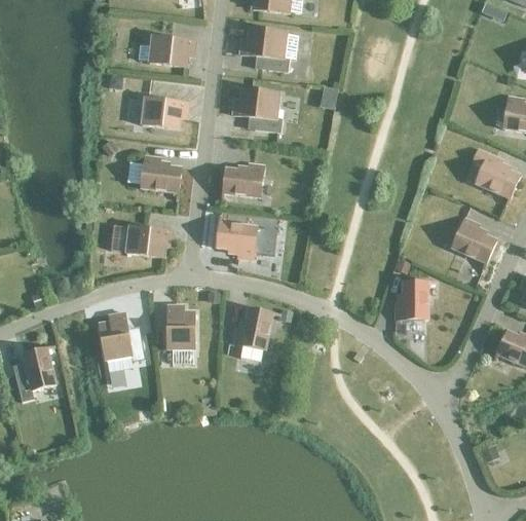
[(252,0),(251,8),(289,12),(289,10),(300,11),(301,0),(252,0)]
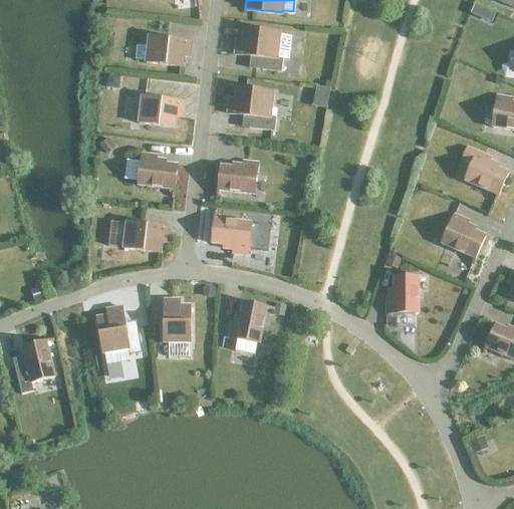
[(475,0),(470,10),(473,11),(478,13),(482,4),(476,1),(475,0)]
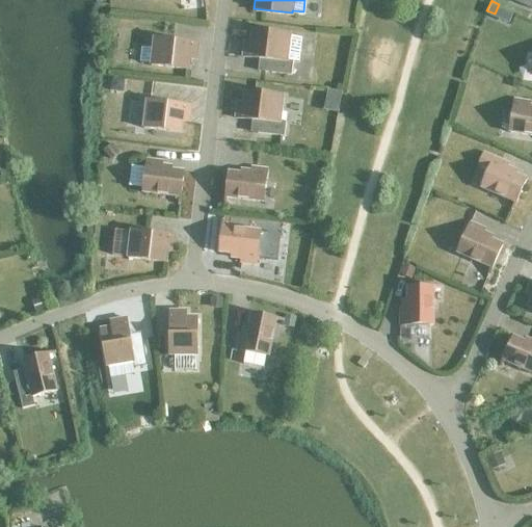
[(243,37),(242,54),(265,56),(264,69),(291,72),(292,57),(298,58),(299,49),(300,35),(290,34),(290,31),(251,27),(250,38),(243,37)]
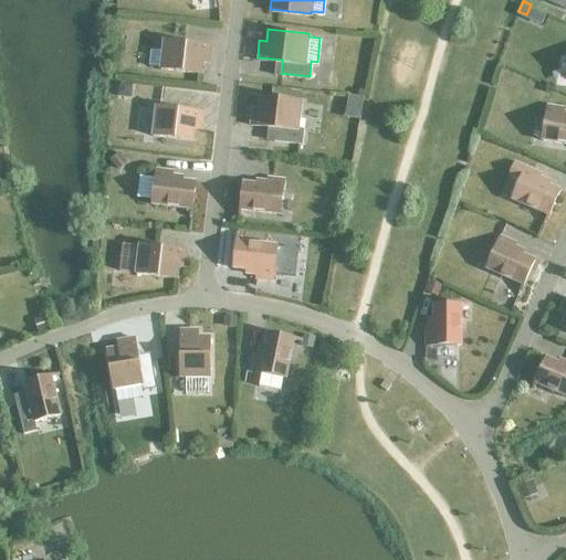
[(210,43),(163,38),(161,49),(149,48),(148,63),(159,64),(159,66),(200,71),(201,60),(209,60),(210,43)]
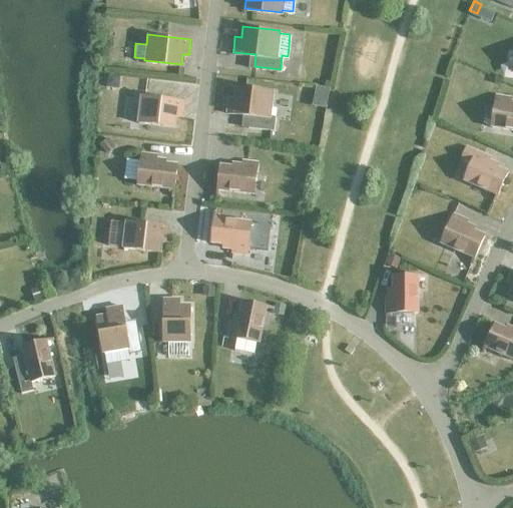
[(107,71),(105,83),(118,85),(119,72),(107,71)]
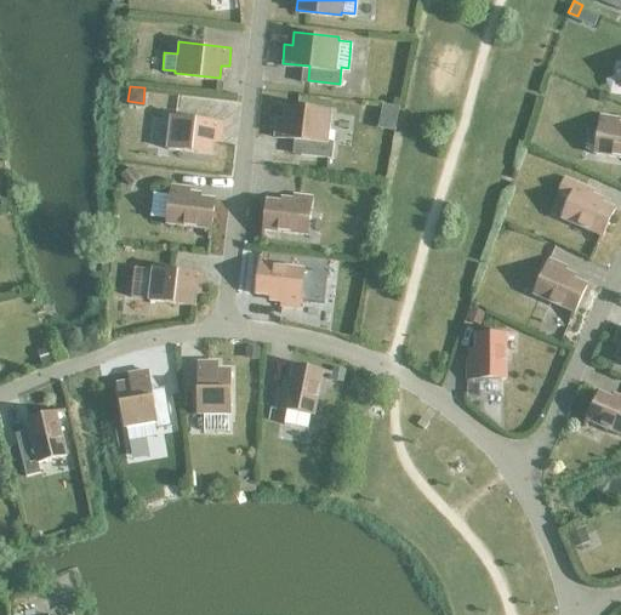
[(285,103),(284,112),(284,117),(275,115),(274,135),(301,137),(300,152),(331,155),(332,138),(326,138),(330,108),(285,103)]
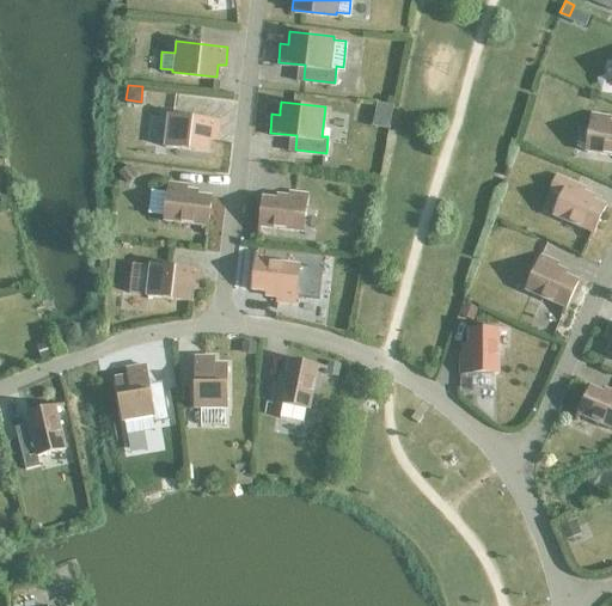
[(585,148),(611,152),(611,122),(607,122),(609,114),(591,110),(585,148)]
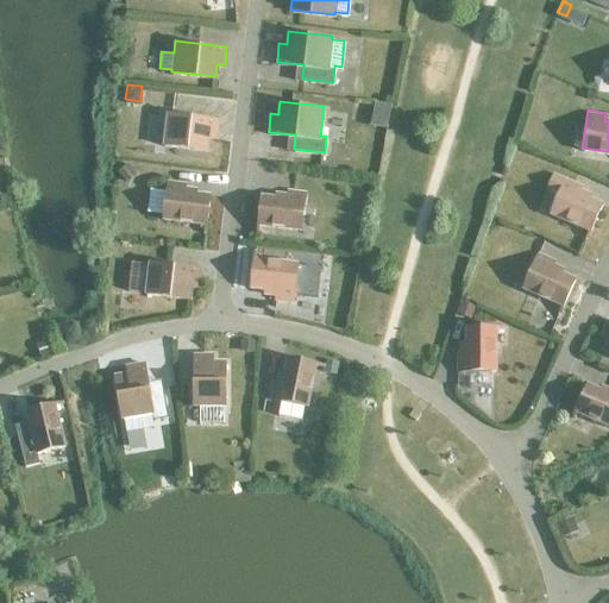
[(215,137),(218,118),(167,112),(163,143),(207,149),(208,136),(215,137)]
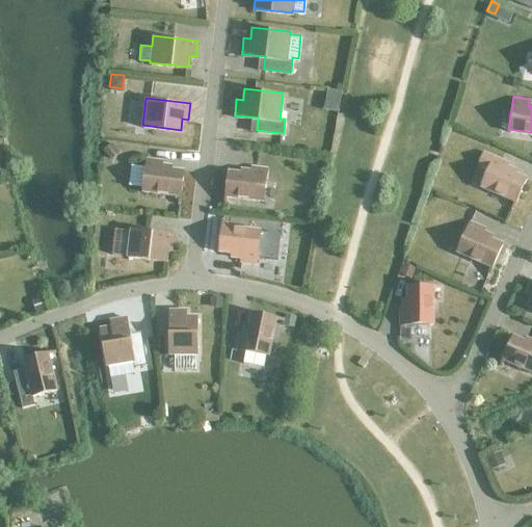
[(111,139),(103,147),(110,156),(120,149),(111,139)]
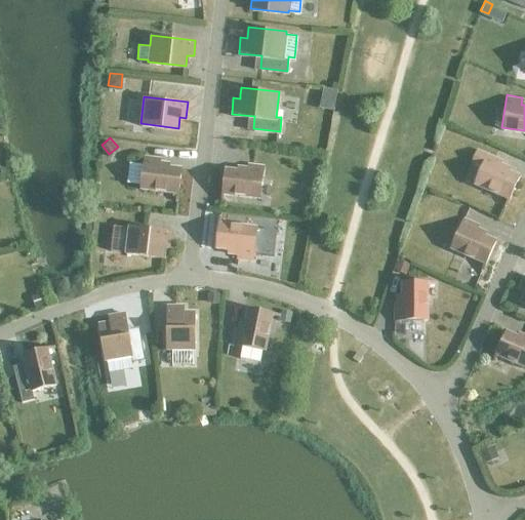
[(482,163),(474,183),(509,197),(519,173),(498,165),(501,158),(477,148),(472,159),(482,163)]
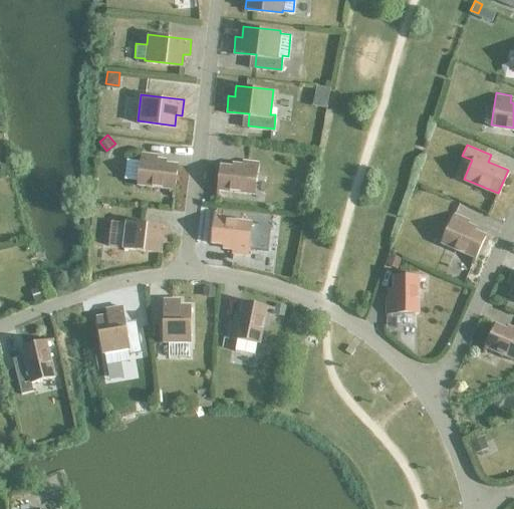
[(174,188),(177,163),(156,160),(156,153),(141,151),(137,183),(174,188)]
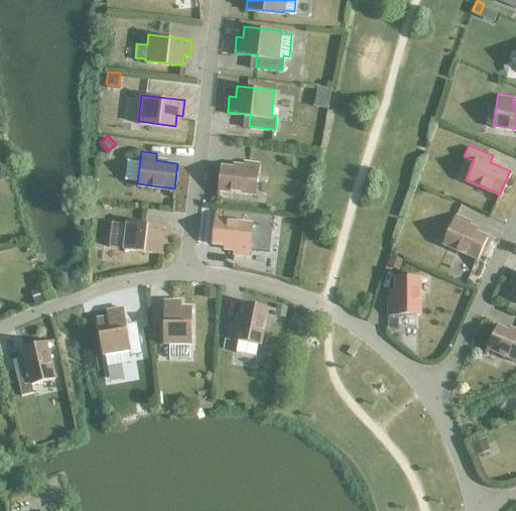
[(255,193),(259,161),(243,159),(242,166),(221,163),(218,188),(255,193)]
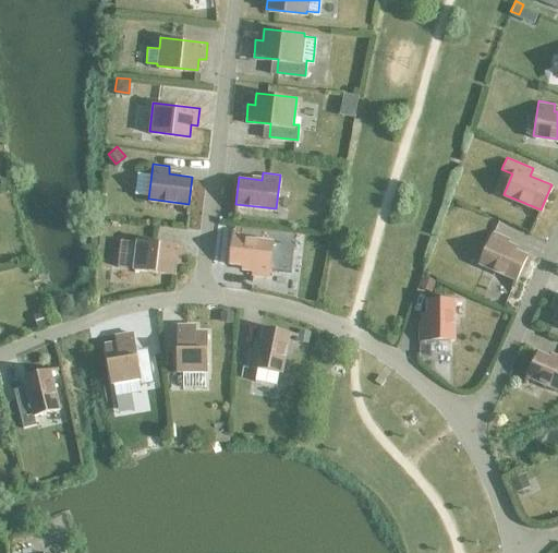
[(505,244),(508,237),(493,230),(478,262),(516,278),(526,253),(505,244)]
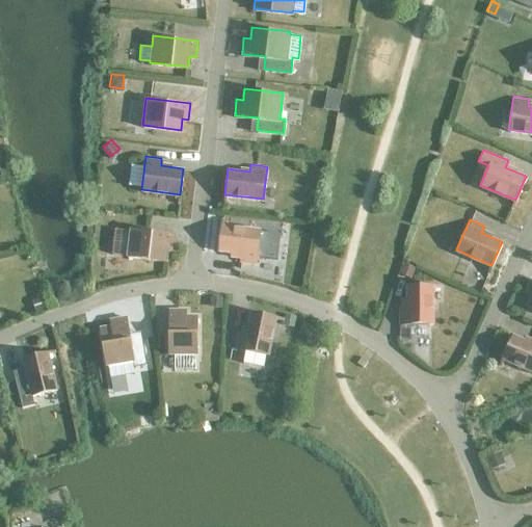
[(221,224),(218,249),(241,252),(240,260),(256,261),(257,255),(276,257),(280,234),(259,231),(260,228),(221,224)]
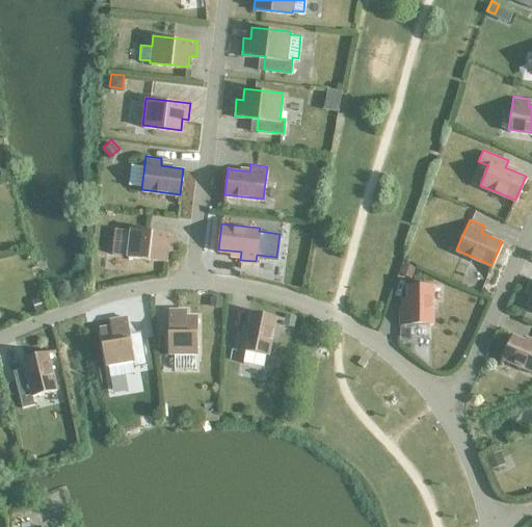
[(114,227),(111,252),(127,254),(127,255),(165,259),(166,248),(173,249),(175,233),(130,228),(130,229),(114,227)]
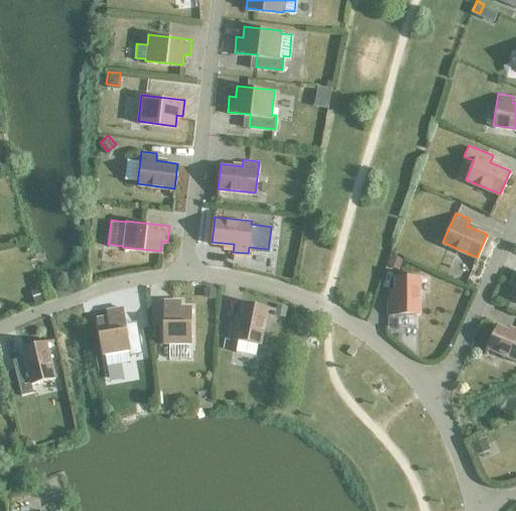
[(391,252),(387,262),(388,262),(398,267),(402,256),(391,252)]
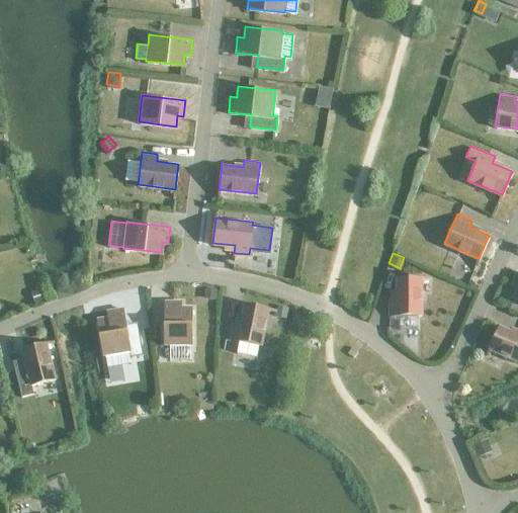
[(396,297),(389,297),(389,314),(399,314),(399,328),(417,328),(417,314),(421,314),(421,276),(396,276),(396,297)]
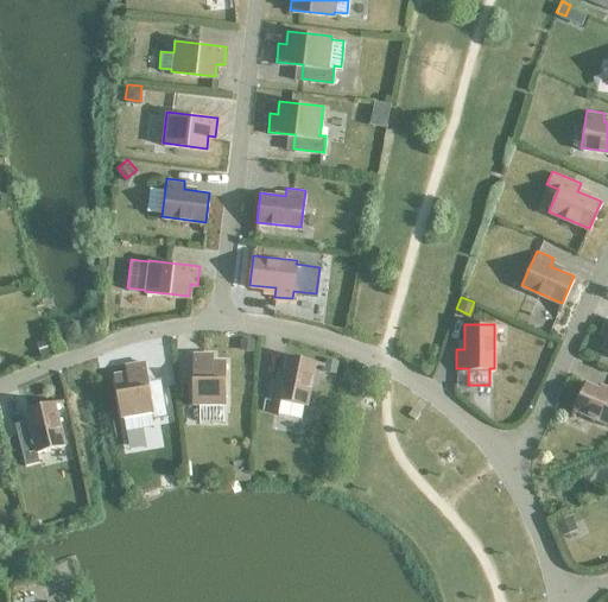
[(240,335),(239,346),(251,346),(252,335),(240,335)]
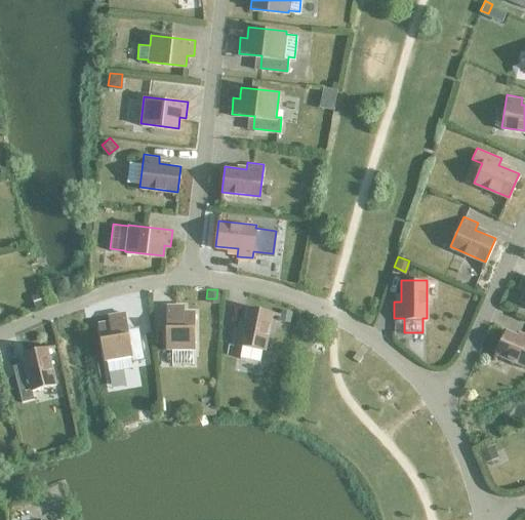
[(40,290),(31,293),(34,304),(43,301),(40,290)]
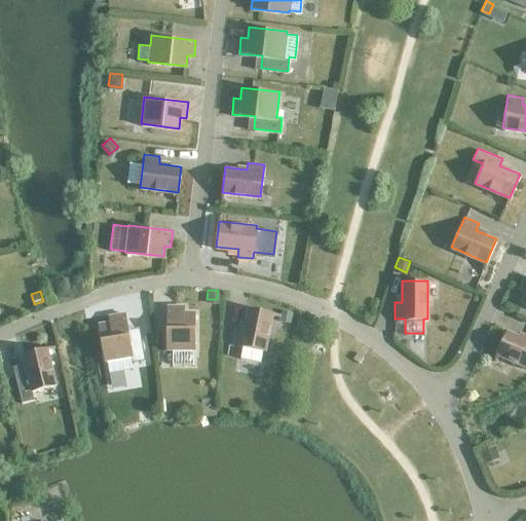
[(166,304),(167,348),(194,348),(194,310),(183,310),(183,304),(166,304)]
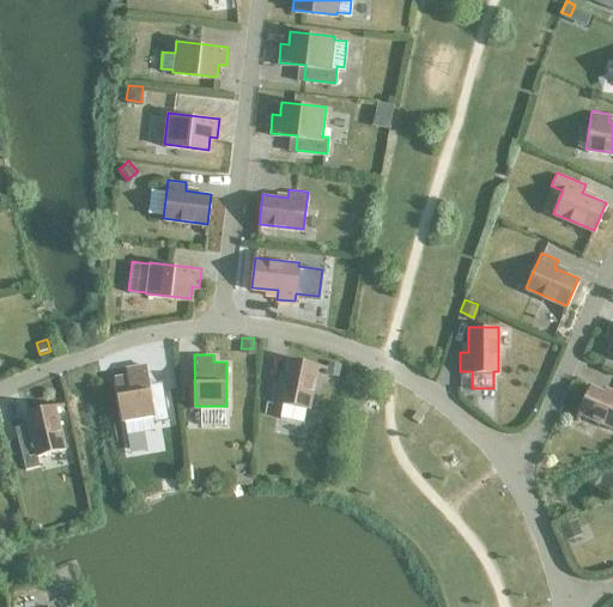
[(274,381),(271,399),(281,401),(279,416),(302,420),(305,406),(309,407),(317,363),(289,358),(283,383),(274,381)]
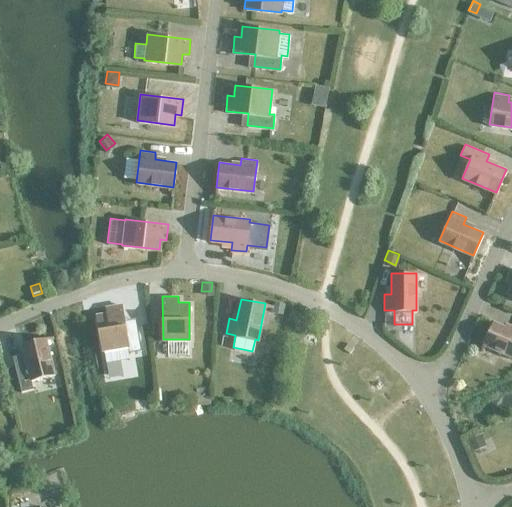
[(273,300),(272,309),(282,311),(284,301),(273,300)]
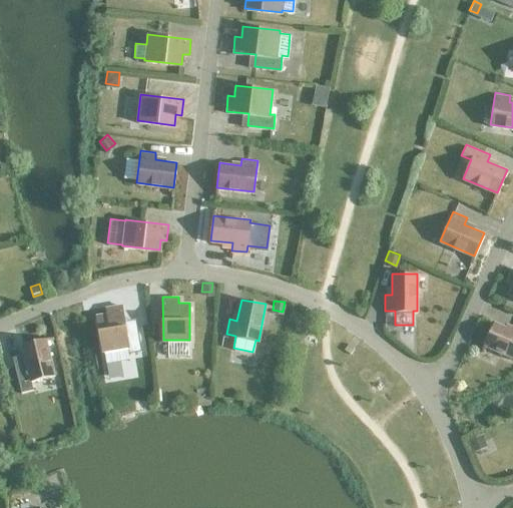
[(106,313),(96,314),(102,351),(104,351),(106,361),(120,359),(118,348),(126,347),(127,352),(141,350),(136,324),(125,326),(121,304),(105,306),(106,313)]
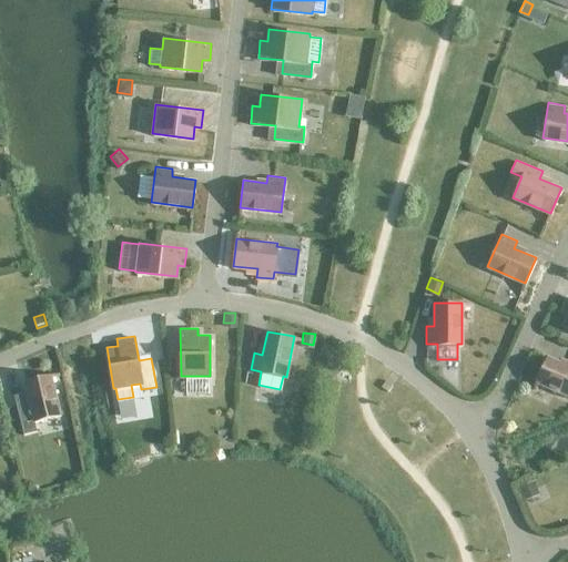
[(567,395),(567,365),(547,356),(536,381),(567,395)]
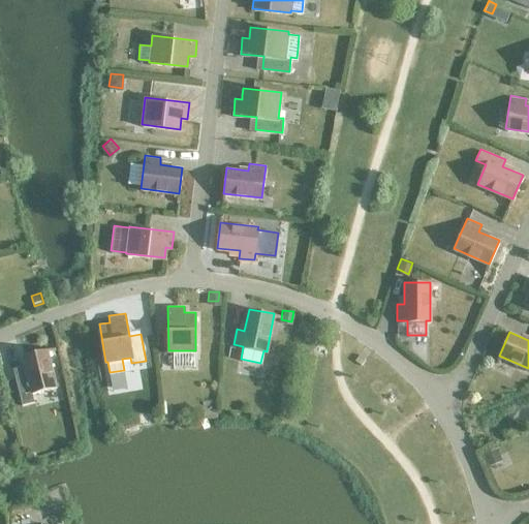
[(13,373),(21,403),(33,400),(31,392),(56,386),(47,348),(22,355),(26,371),(13,373)]
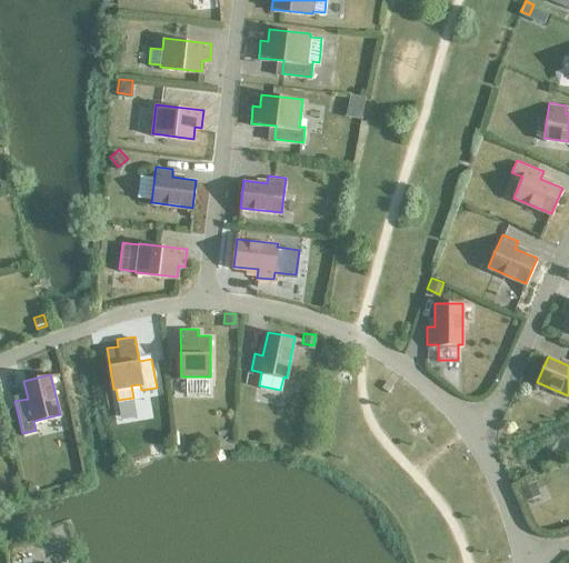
[(535,479),(520,484),(526,499),(540,492),(535,479)]
